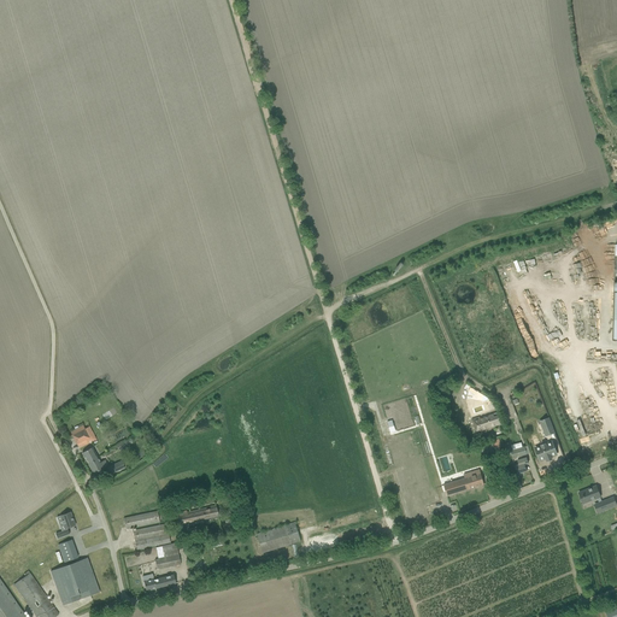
[(472,419),(475,427),(476,433),(497,425),(494,419),(499,418),(497,412),(480,418),(480,417),(472,419)]
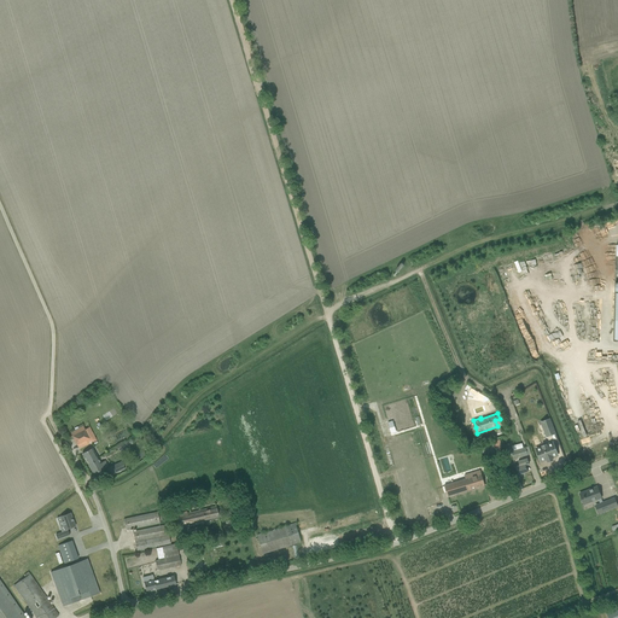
[(549,419),(541,423),(544,431),(546,436),(547,436),(547,437),(555,433),(553,429),(549,419)]
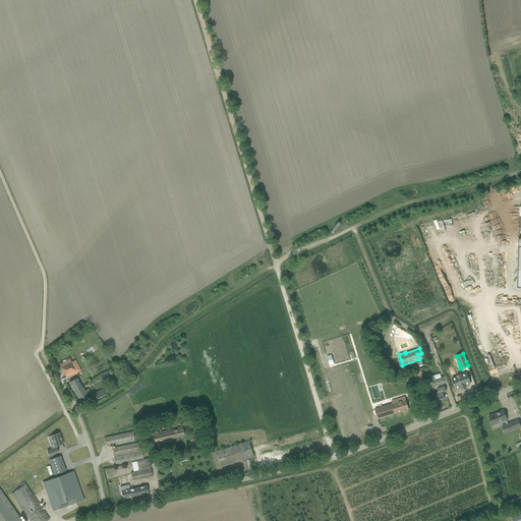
[(81,371),(76,360),(72,362),(70,359),(60,364),(67,379),(81,371)]
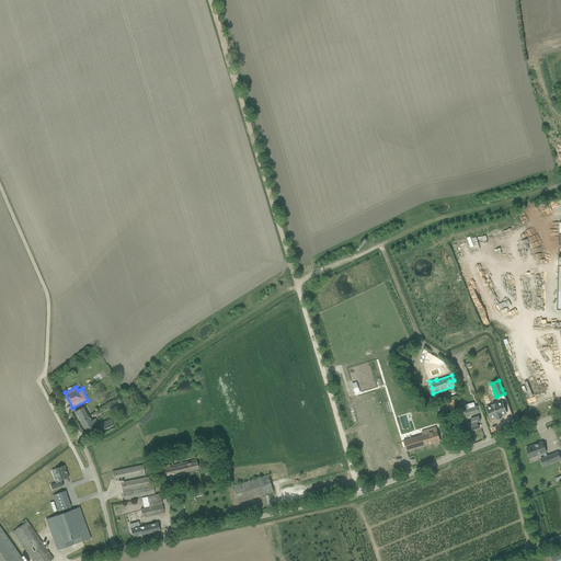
[(106,403),(109,411),(119,408),(117,401),(106,403)]
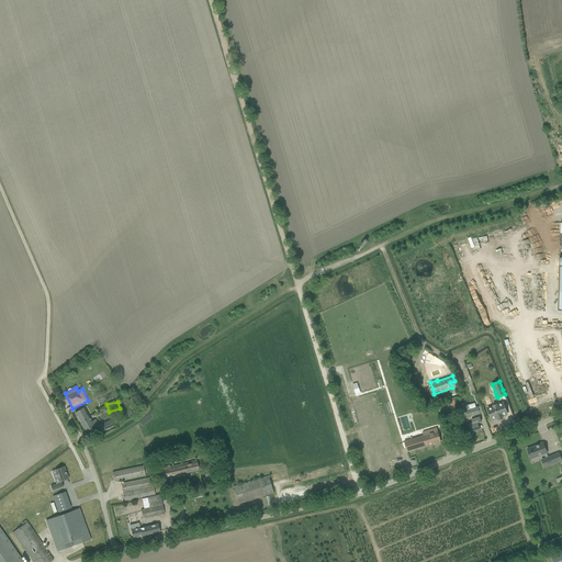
[(502,402),(487,407),(493,419),(497,418),(498,419),(502,418),(502,416),(506,415),(502,402)]
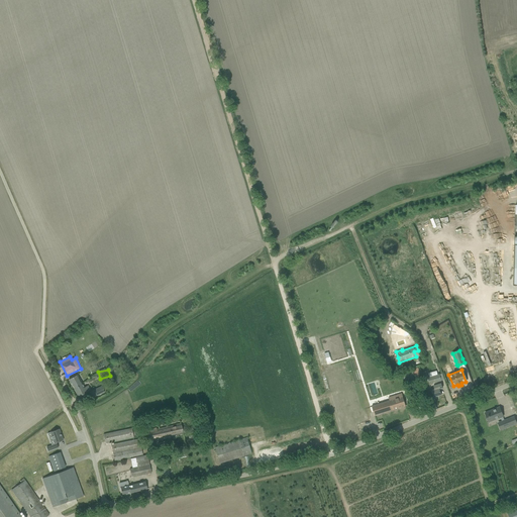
[(77,375),(73,378),(69,380),(74,389),(82,385),(77,375)]
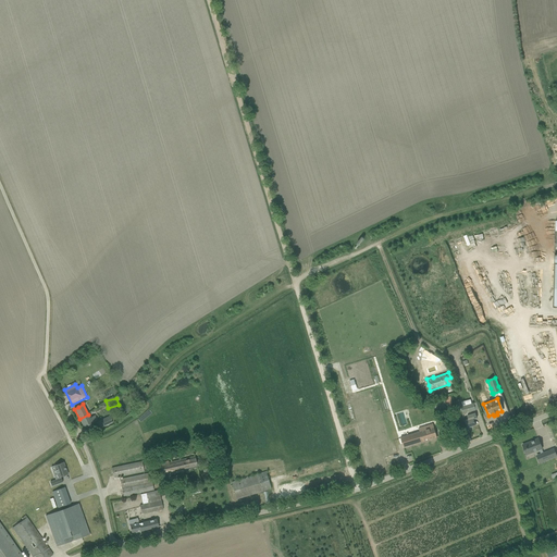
[(460,407),(461,408),(462,413),(475,410),(473,404),(460,407)]
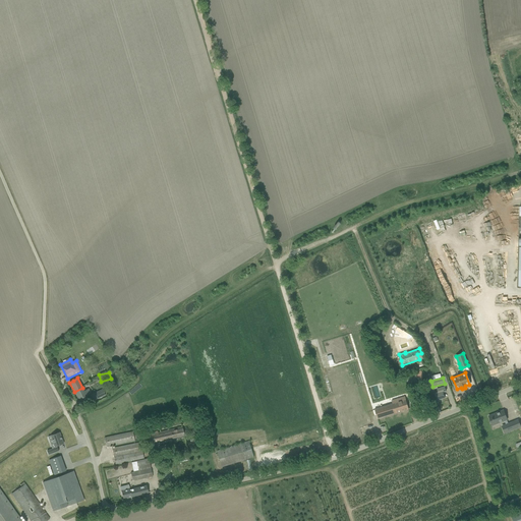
[(377,395),(378,397),(388,393),(383,382),(370,387),(374,396),(377,395)]
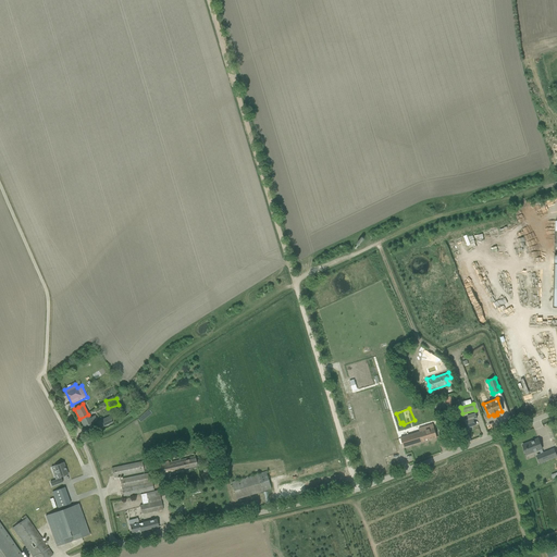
[(475,425),(473,420),(477,419),(475,413),(467,416),(468,420),(465,421),(467,428),(475,425)]
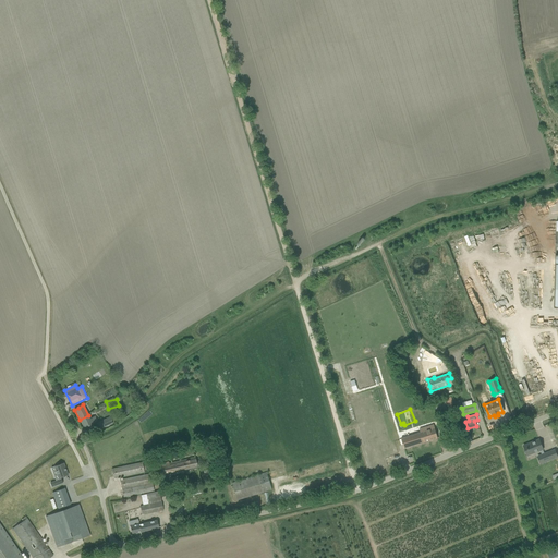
[(88,415),(80,420),(84,428),(97,422),(97,421),(98,421),(95,416),(91,419),(88,415)]
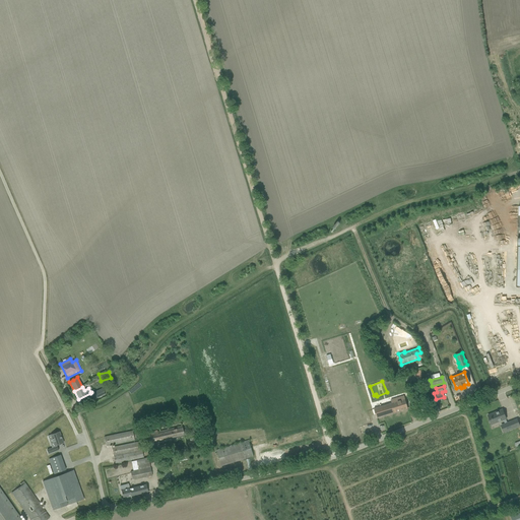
[(102,389),(90,395),(92,400),(105,394),(102,389)]
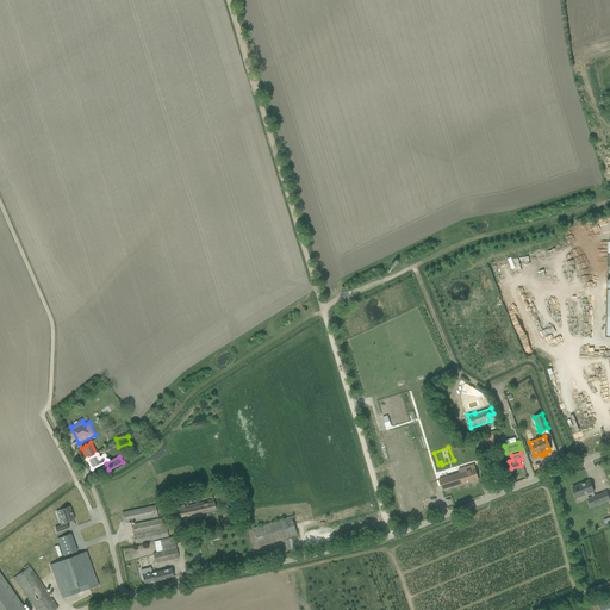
[(475,468),(439,479),(442,491),(478,479),(475,468)]
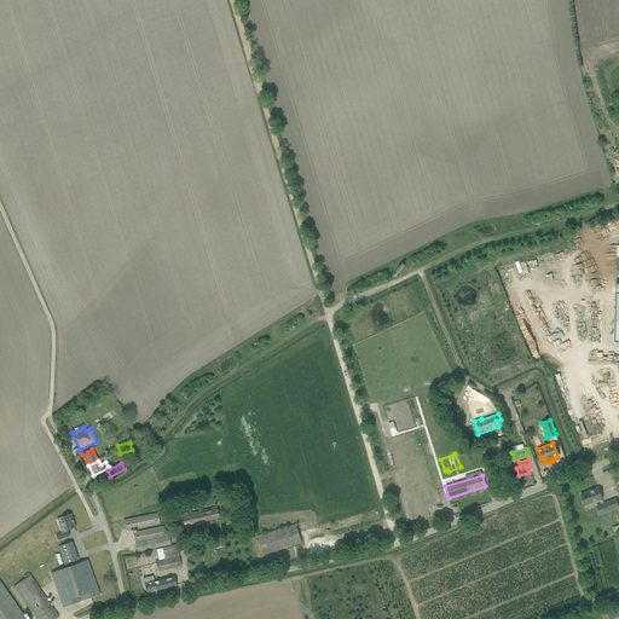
[(602,498),(597,487),(580,495),(582,497),(585,497),(588,503),(595,499),(596,501),(602,498)]
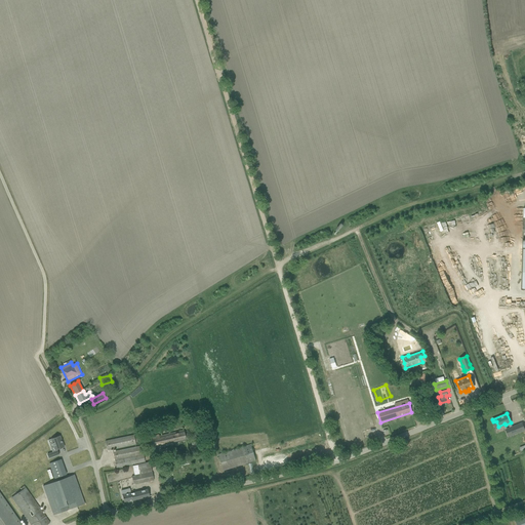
[(516,426),(510,429),(512,435),(519,433),(516,426)]
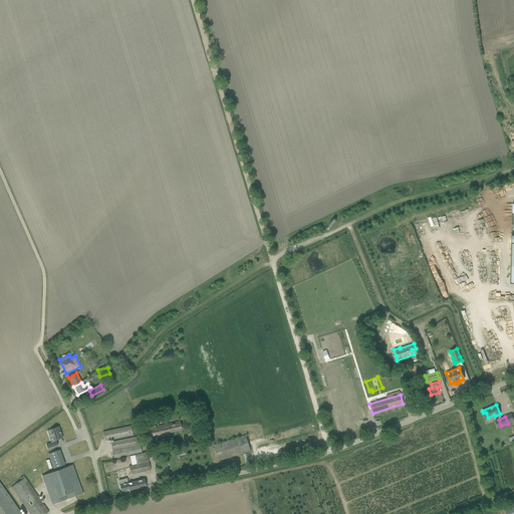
[(146,428),(147,433),(148,438),(182,430),(180,421),(166,425),(166,424),(165,424),(165,425),(156,427),(155,426),(146,428)]
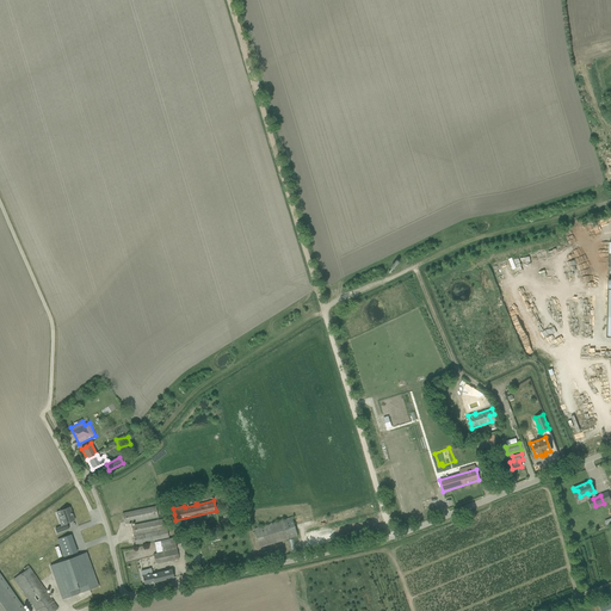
[(155,506),(128,512),(122,513),(124,524),(158,517),(155,506)]
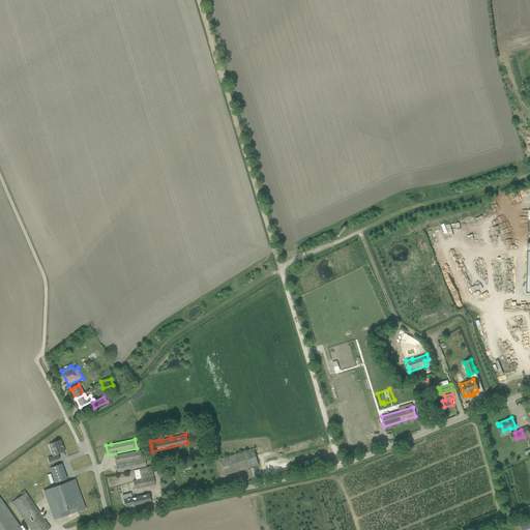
[(52,443),(56,454),(53,455),(53,457),(48,459),(49,463),(60,459),(58,455),(57,454),(64,451),(60,440),(52,443)]
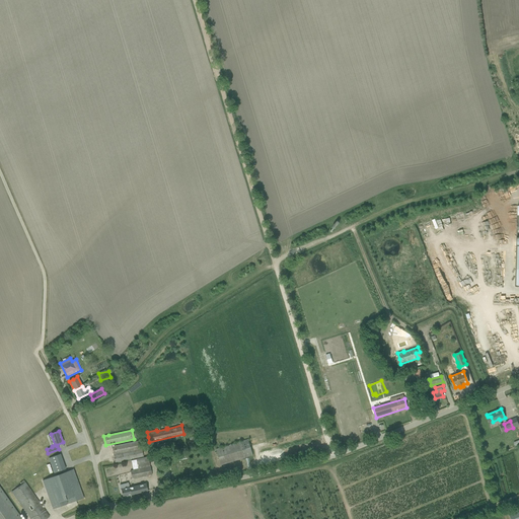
[(216,449),(219,460),(221,465),(252,455),(251,450),(248,440),(216,449)]
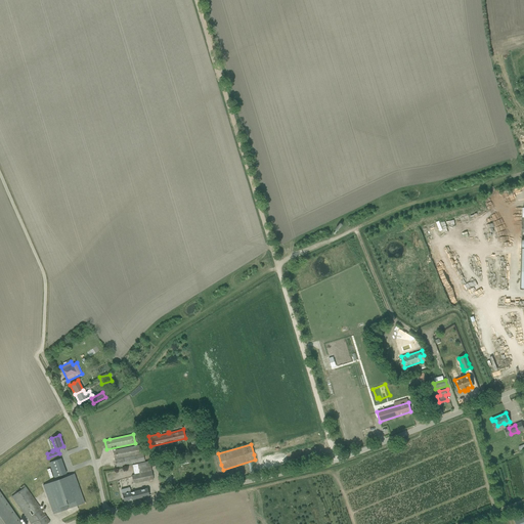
[(141,445),(118,450),(113,451),(116,467),(144,461),(141,445)]
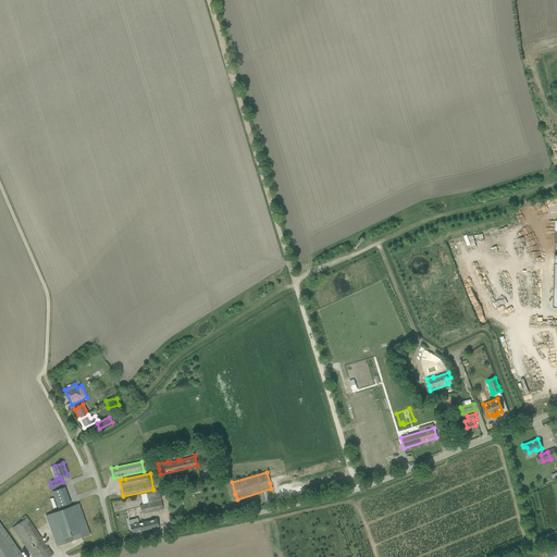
[(64,487),(52,492),(58,508),(71,504),(64,487)]
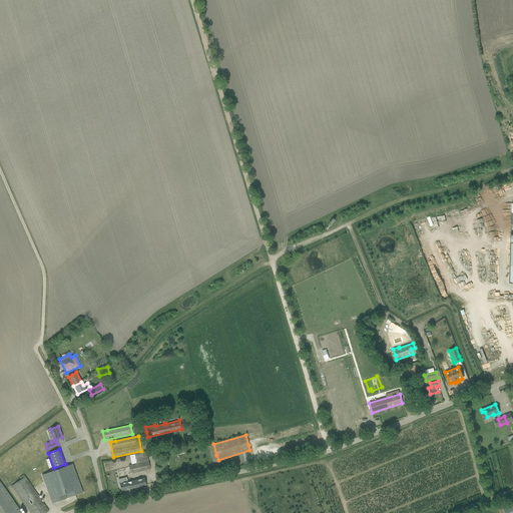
[(136,462),(136,463),(148,460),(146,451),(134,454),(134,456),(132,456),(133,463),(136,462)]
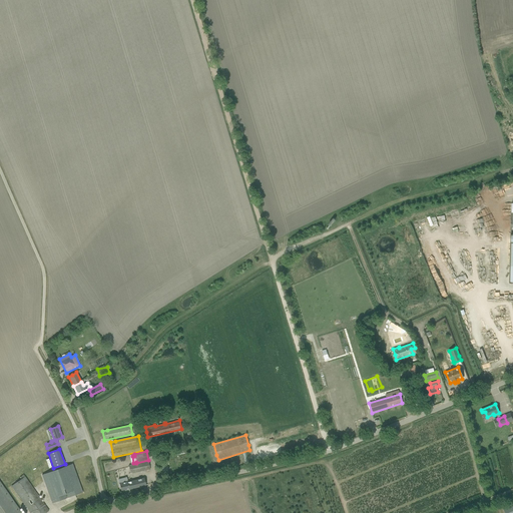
[(148,461),(128,466),(130,473),(150,469),(148,461)]
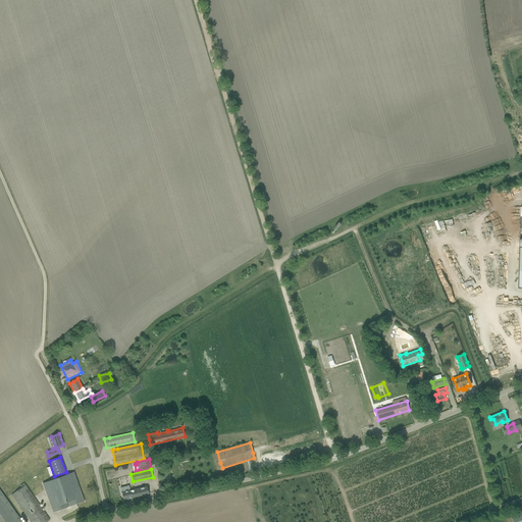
[(84,501),(73,472),(43,483),(53,512),(84,501)]
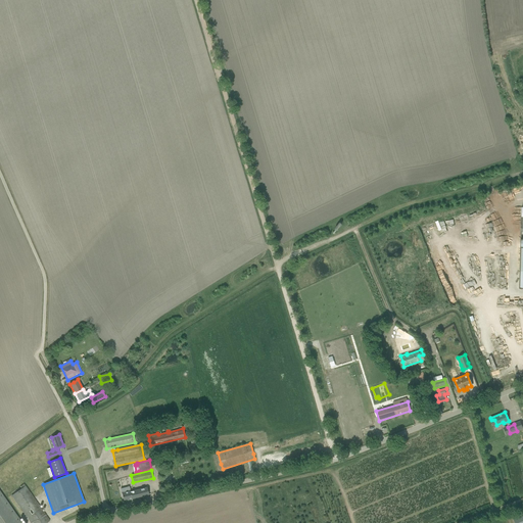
[(11,495),(31,522),(46,522),(49,521),(47,517),(24,484),(20,487),(21,488),(17,491),(13,494),(11,495)]
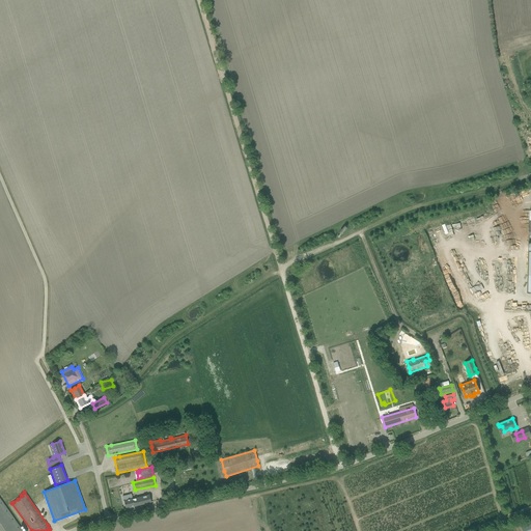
[(132,498),(129,499),(123,501),(126,509),(151,502),(149,495),(133,499),(132,498)]
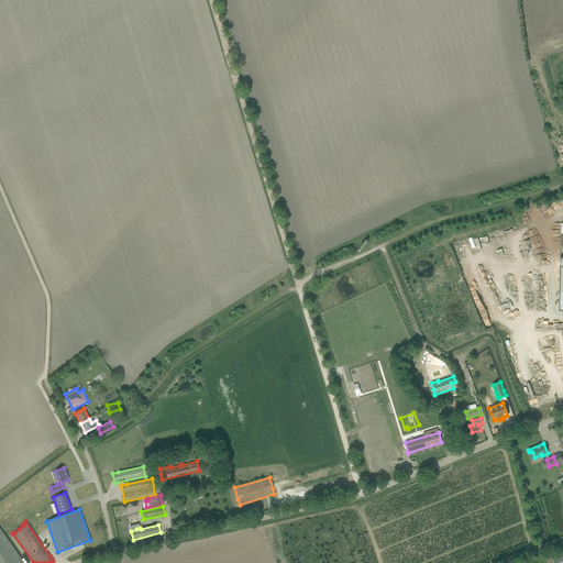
[(0,562),(23,562),(0,529),(0,562)]
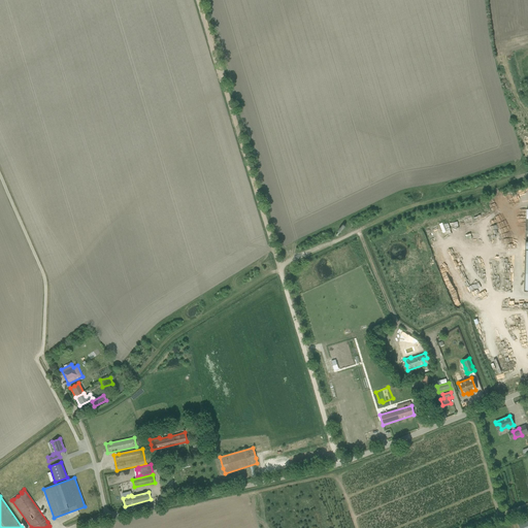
[(527,527),(527,517),(517,522),(519,527),(527,527)]
